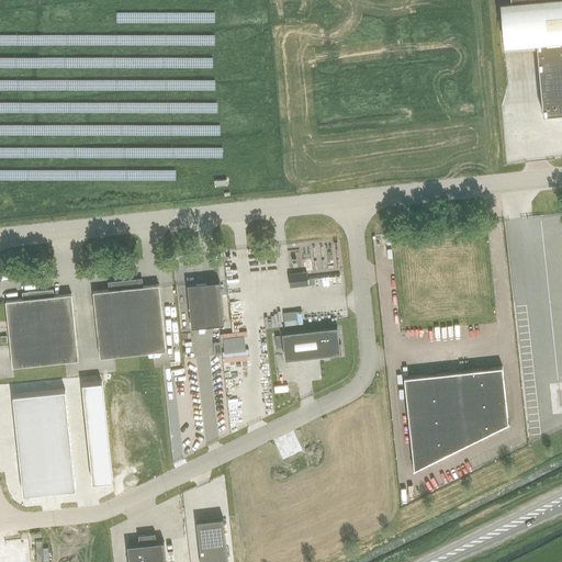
[(561,0),(510,0),(512,6),(501,6),(504,40),(536,36),(537,48),(542,114),(561,112),(561,0)]
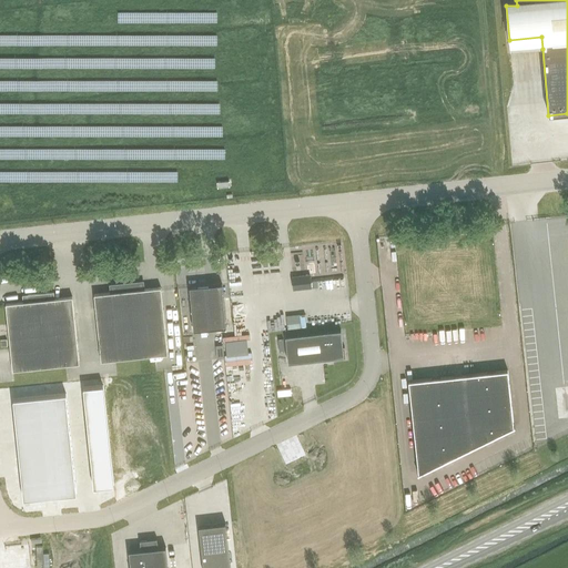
[(310,275),(292,277),(294,291),(312,288),(310,275)]
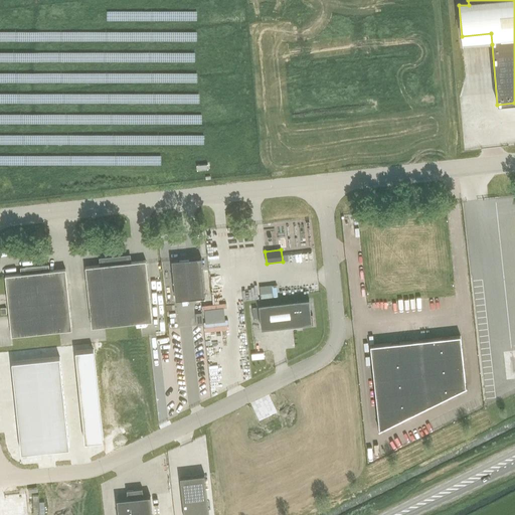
[(102,266),(86,268),(92,328),(152,321),(146,261),(130,263),(129,256),(101,260),(102,266)]
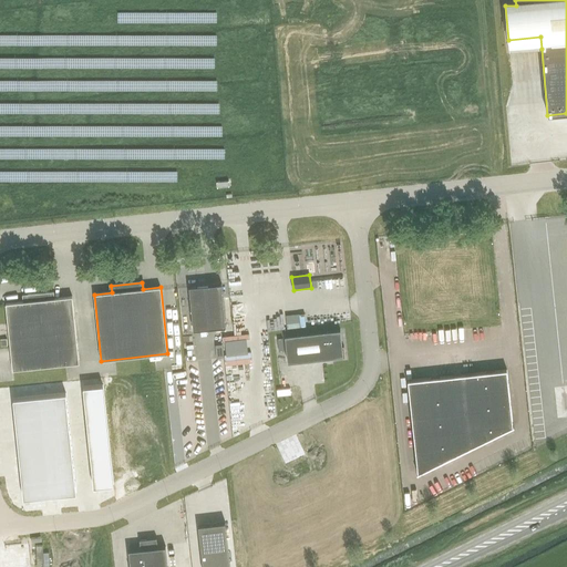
[(222,284),(189,287),(193,330),(226,327),(222,284)]
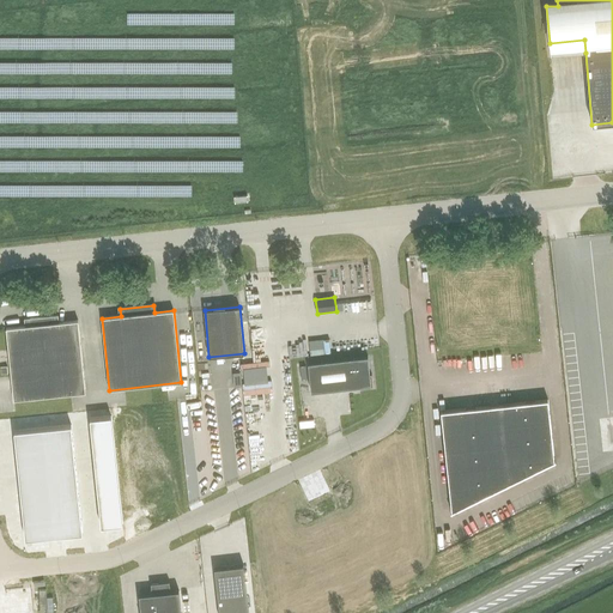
[(58,316),(24,320),(25,327),(6,328),(13,400),(85,393),(78,321),(59,323),(58,316)]
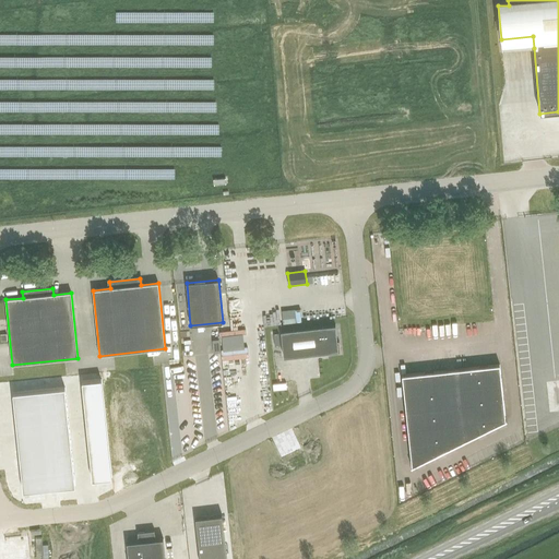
[(335,325),(281,331),(284,358),(339,352),(335,325)]
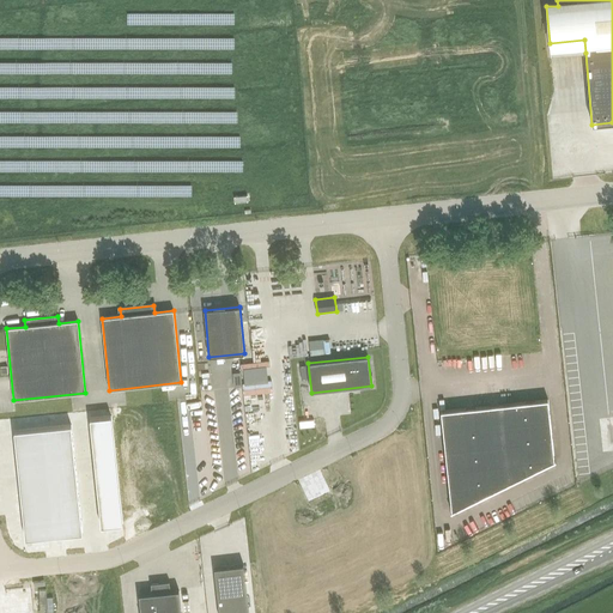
[(554,460),(548,400),(441,412),(451,511),(450,511),(451,513),(556,461),(556,460),(554,460)]
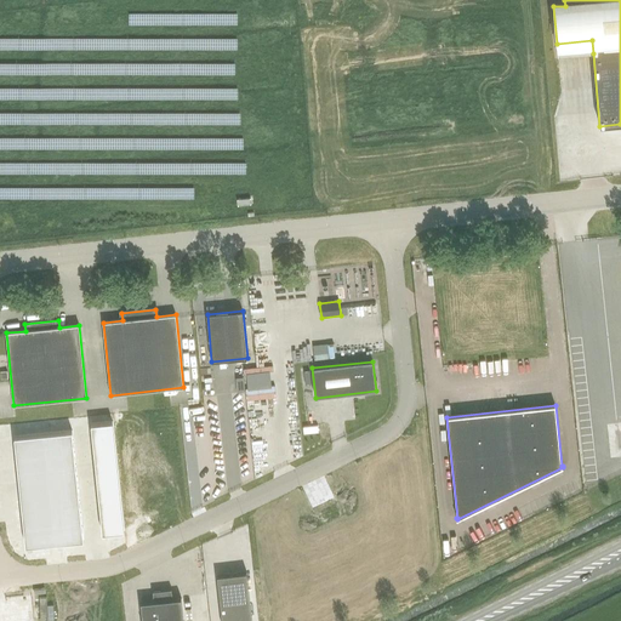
[(92,437),(114,434),(113,421),(91,423),(92,437)]
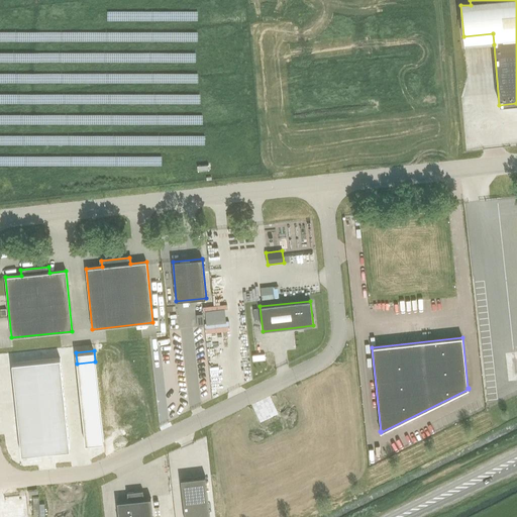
[(37,372),(62,369),(61,358),(36,362),(36,364),(37,372)]
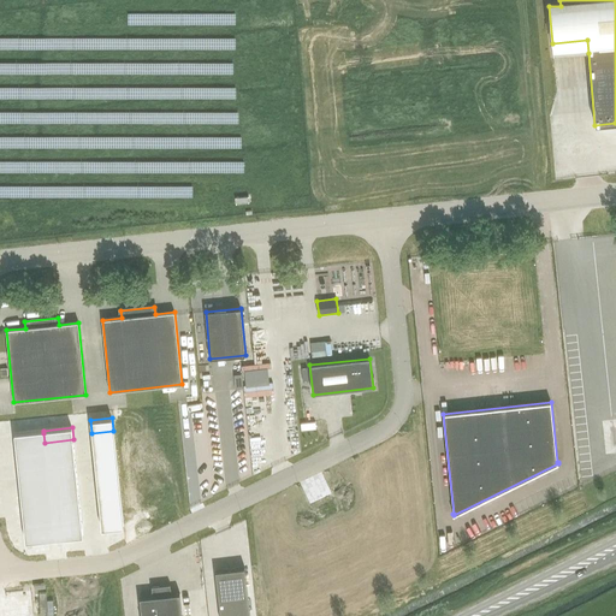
[(16,446),(45,443),(43,433),(43,431),(15,434),(16,446)]
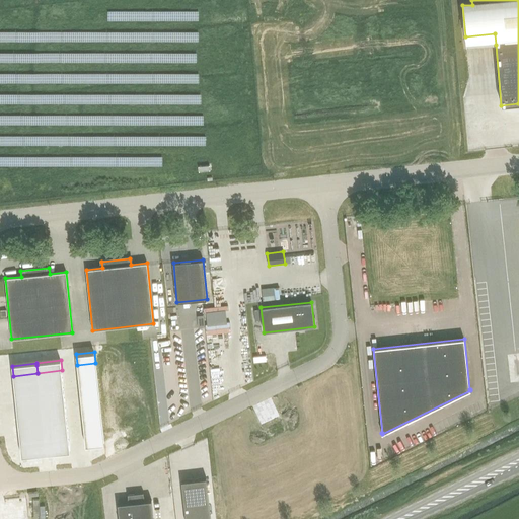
[(78,374),(96,372),(95,363),(77,365),(78,374)]
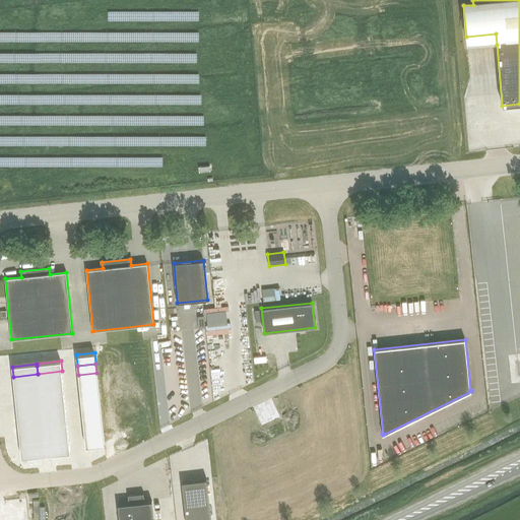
[(39,384),(63,381),(62,371),(38,374),(39,384)]
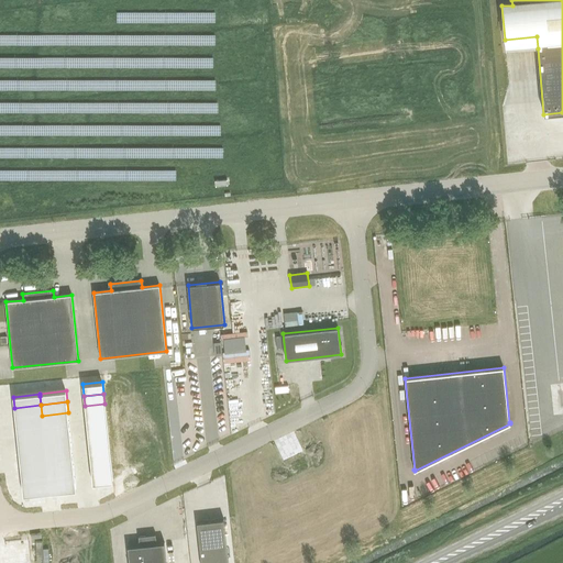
[(86,417),(106,415),(105,404),(85,406),(86,417)]
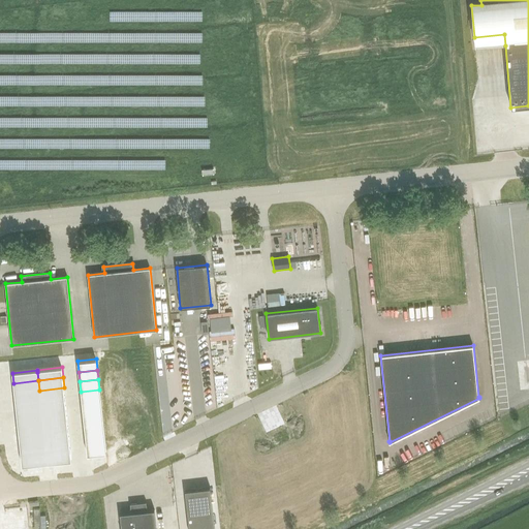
[(14,394),(39,391),(38,380),(13,383),(14,394)]
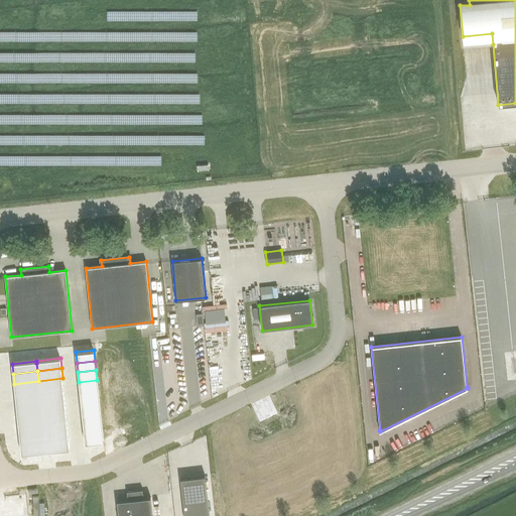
[(39,391),(63,388),(62,378),(38,381),(39,391)]
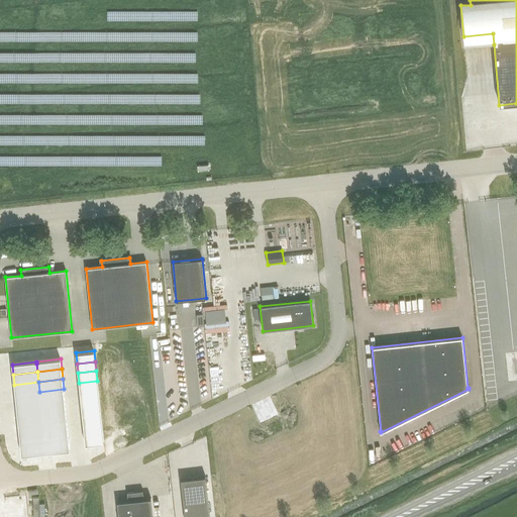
[(80,394),(99,391),(97,381),(79,383),(80,394)]
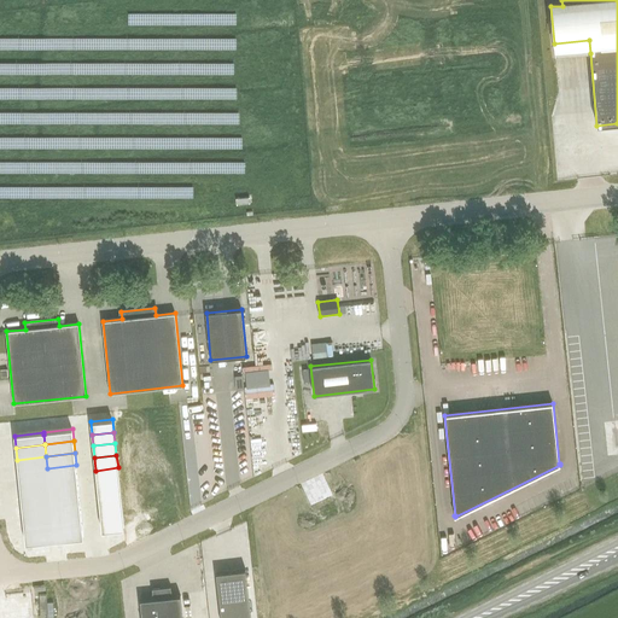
[(18,472),(47,468),(46,456),(17,460),(18,472)]
